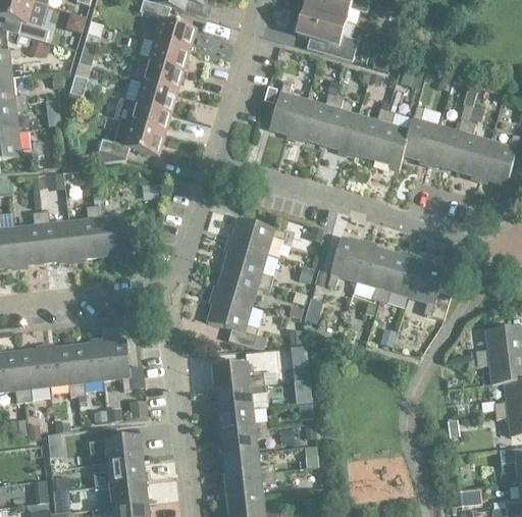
[(49,29),(41,27),(47,5),(29,0),(0,0),(0,14),(21,20),(17,33),(45,41),(49,29)]
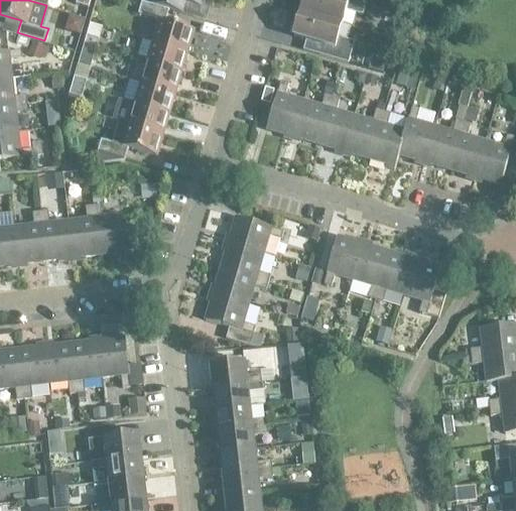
[(153,38),(187,48),(194,26),(165,18),(169,6),(150,1),(147,0),(141,0),(138,11),(159,17),(153,38)]
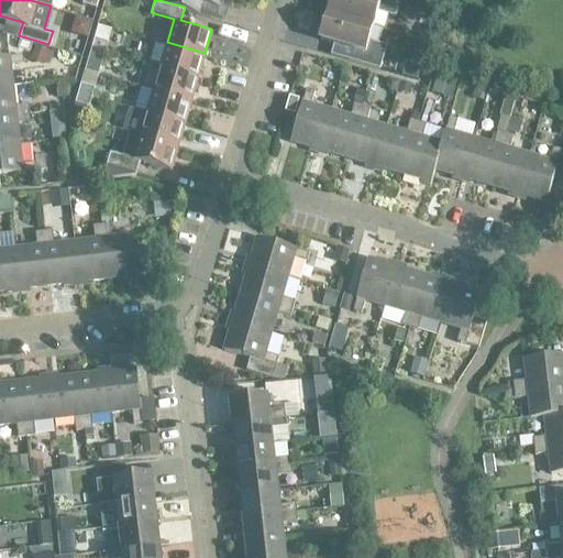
[(164,0),(164,1),(185,7),(199,11),(203,0),(207,0),(218,3),(219,0),(164,0)]
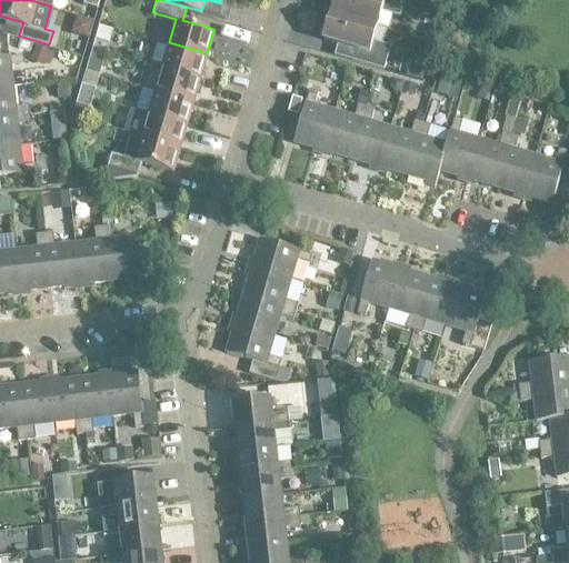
[(333,0),(331,9),(377,22),(381,8),(399,13),(403,1),(400,0),(333,0)]
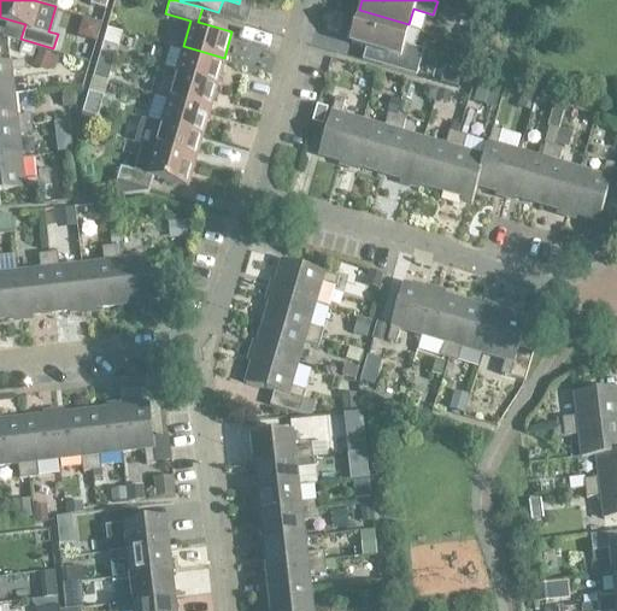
[(404,41),(409,24),(359,10),(351,39),(385,48),(381,62),(416,72),(424,46),(404,41)]
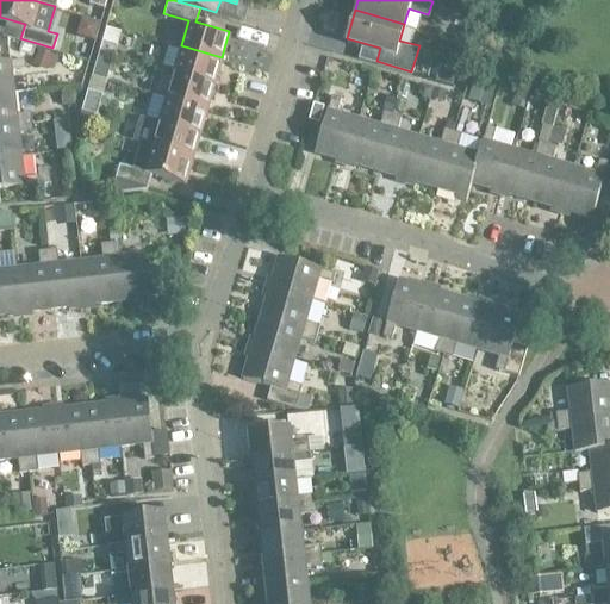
[(100,20),(82,16),(78,32),(95,37),(100,20)]
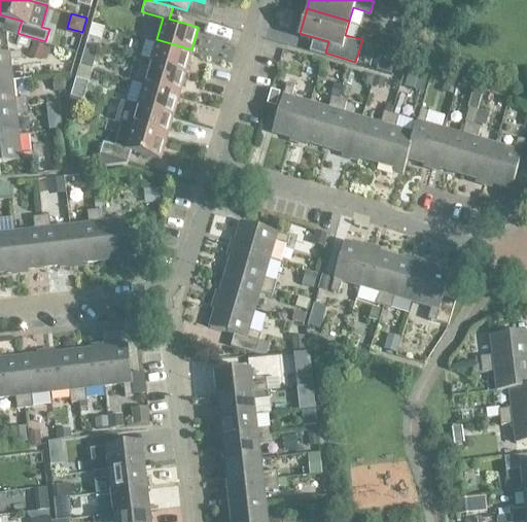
[(89,33),(85,41),(98,44),(100,36),(89,33)]
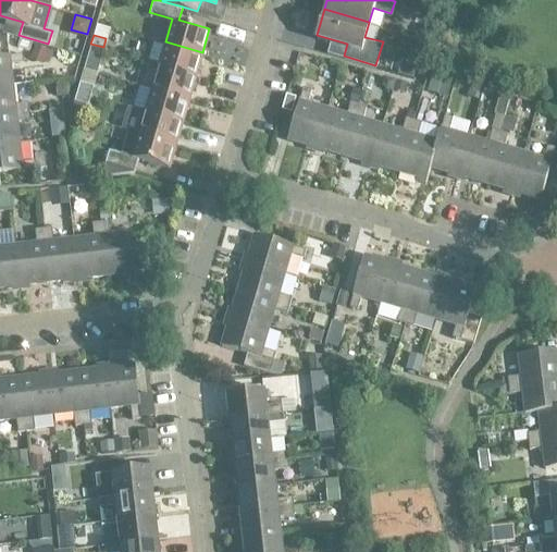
[(165,41),(159,63),(196,74),(202,52),(165,41)]
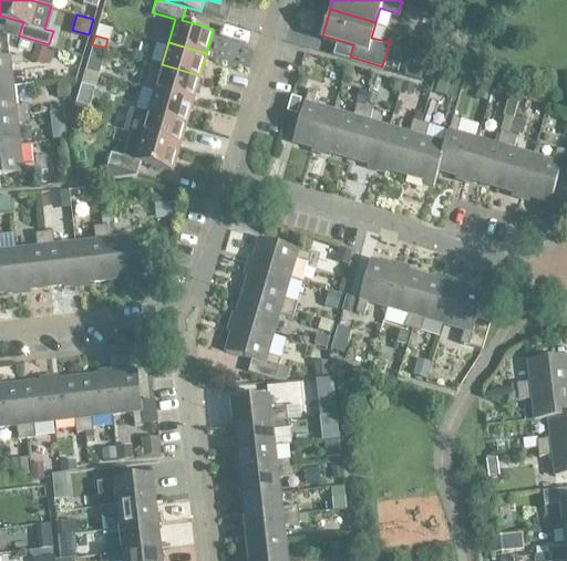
[(54,50),(35,43),(31,56),(49,64),(54,50)]
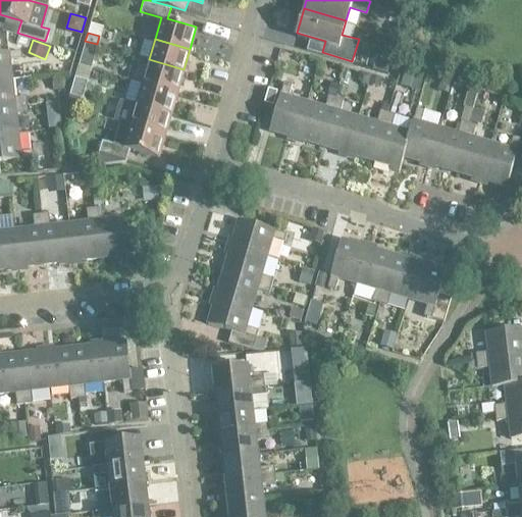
[(91,66),(97,44),(85,41),(79,62),(91,66)]
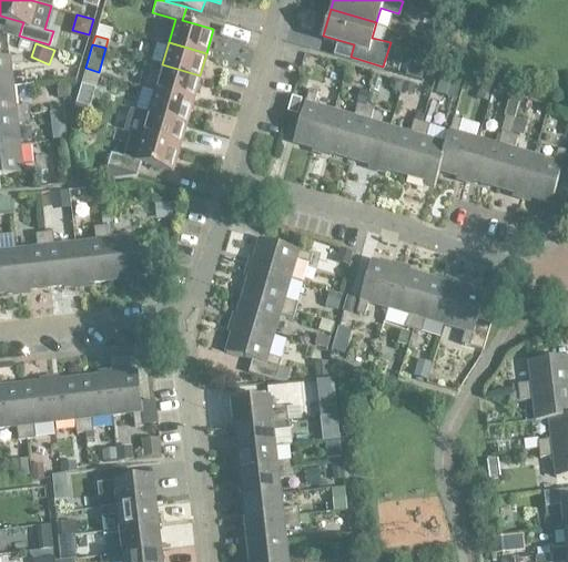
[(0,53),(0,84),(13,83),(10,62),(24,60),(23,52),(10,53),(0,53)]
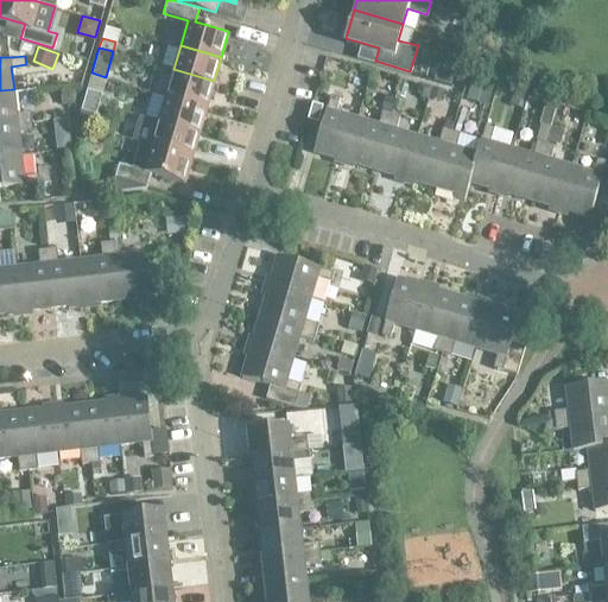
[(173,69),(166,94),(207,106),(214,81),(173,69)]
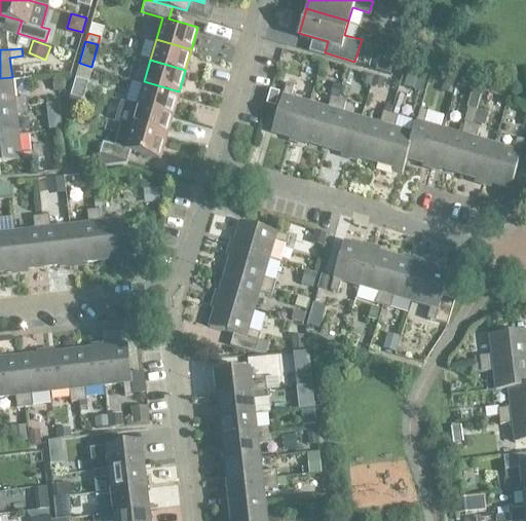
[(373,73),(364,70),(362,76),(365,81),(370,82),(373,73)]
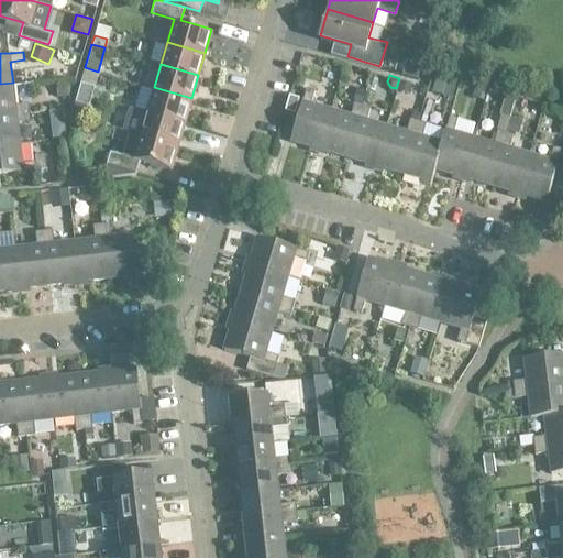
[(412,81),(401,78),(398,87),(410,90),(412,81)]
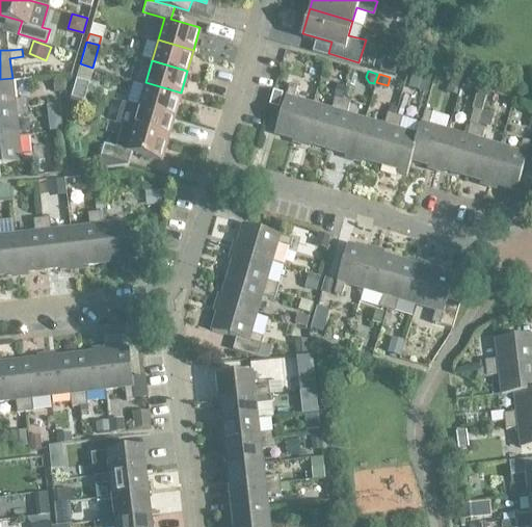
[(64,88),(63,75),(53,76),(54,89),(64,88)]
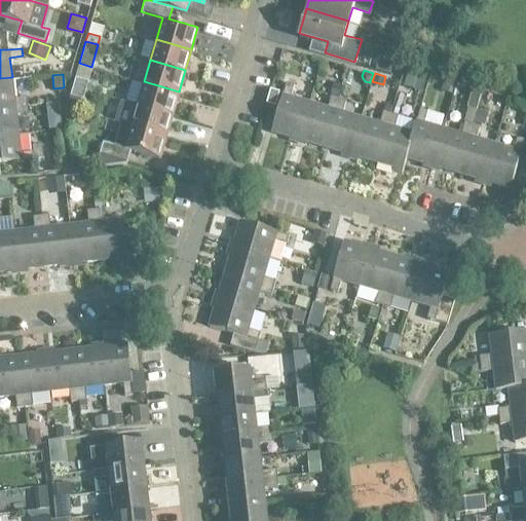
[(75,75),(73,83),(84,87),(87,79),(75,75)]
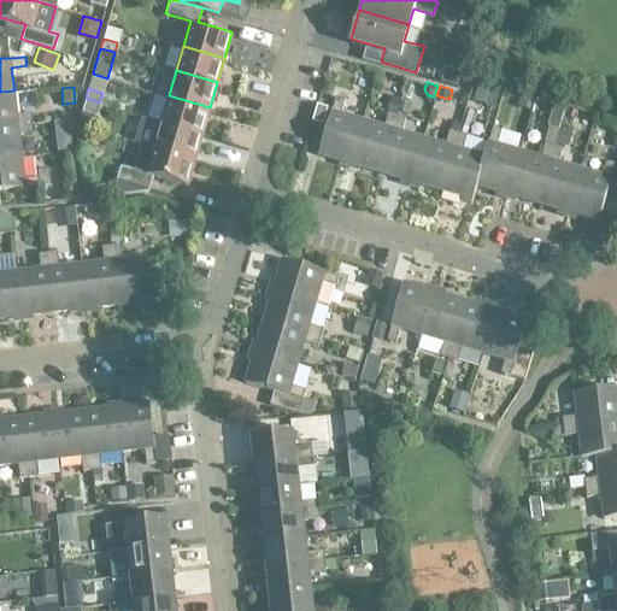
[(0,123),(33,119),(31,111),(17,112),(15,90),(0,92),(0,123)]
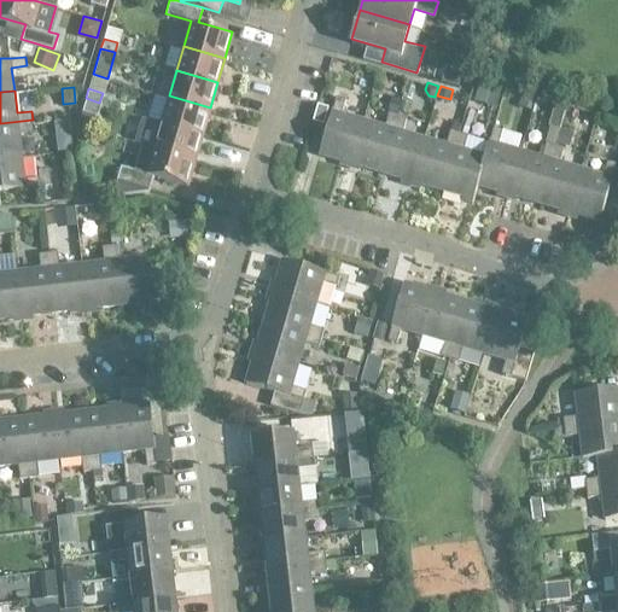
[(350,161),(362,117),(340,111),(345,97),(336,93),(332,108),(319,151),(350,161)]
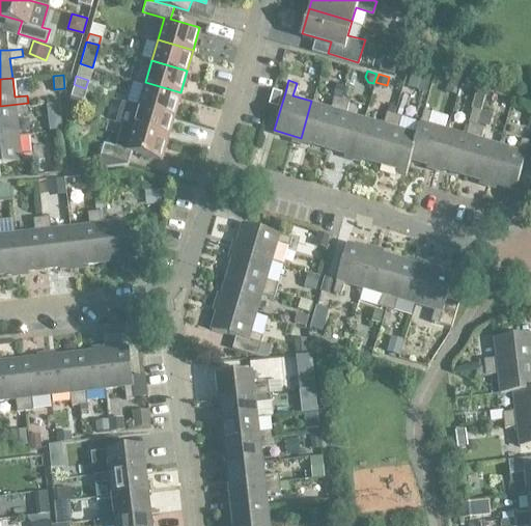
[(333,93),(334,93),(341,95),(342,92),(345,84),(345,83),(337,81),(333,93)]
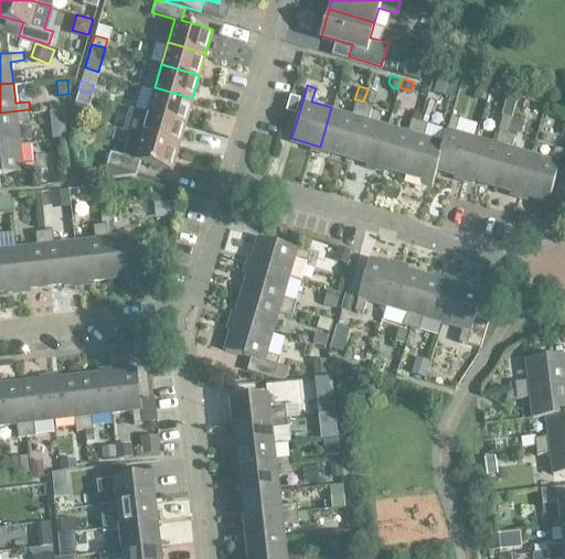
[(155,87),(147,110),(185,121),(192,98),(155,87)]
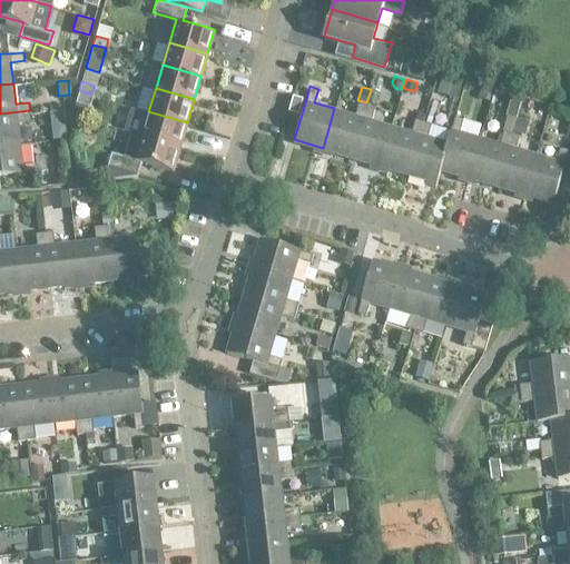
[(89,105),(91,95),(79,90),(77,100),(89,105)]
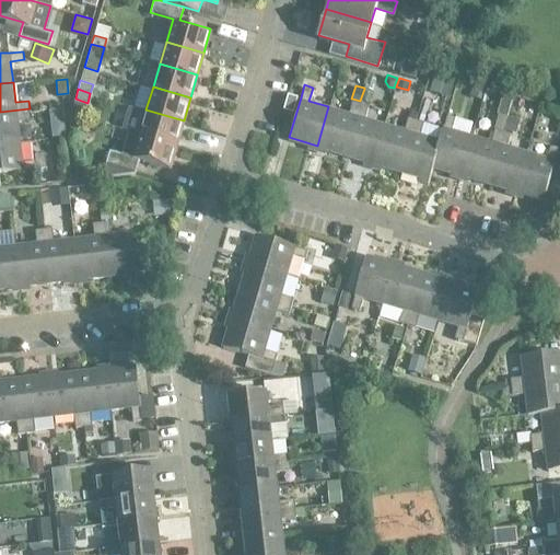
[(364,89),(361,97),(369,100),(372,91),(364,89)]
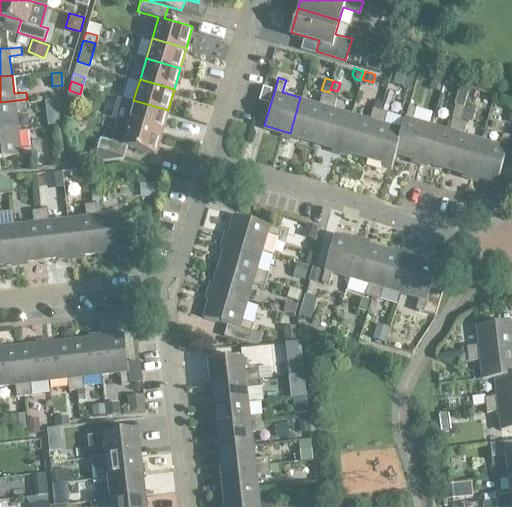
[(272,87),(263,84),(259,98),(268,100),(272,87)]
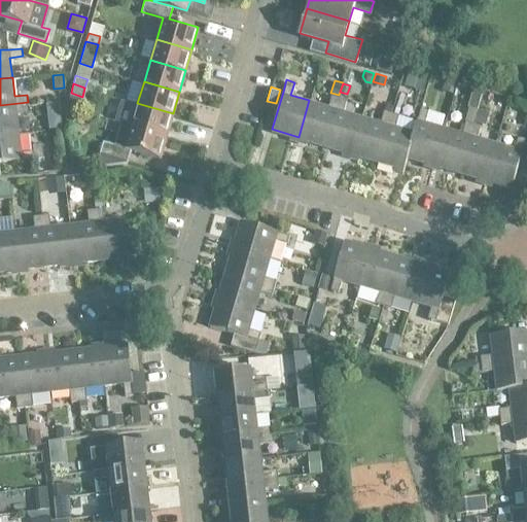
[(309,100),(299,137),(324,144),(339,95),(331,93),(328,105),(309,100)]
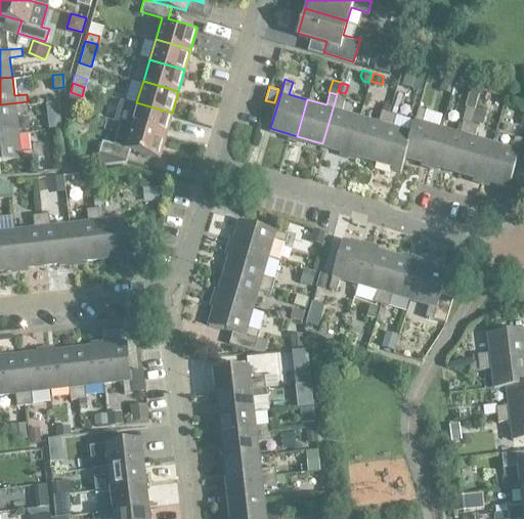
[(349,152),(359,115),(341,109),(344,97),(337,94),(322,143),(349,152)]
